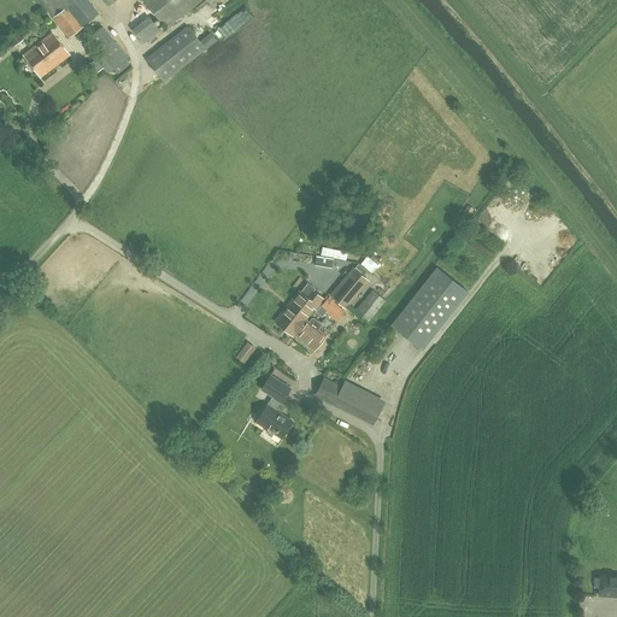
[(82,28),(100,13),(88,0),(39,0),(53,17),(52,17),(69,37),(82,28)]
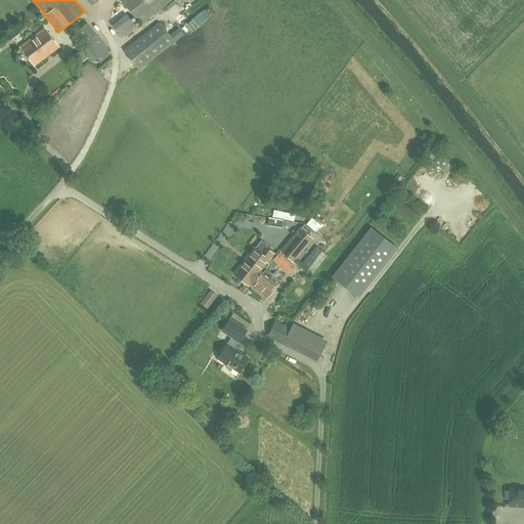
[(121,0),(140,25),(171,0),(121,0)]
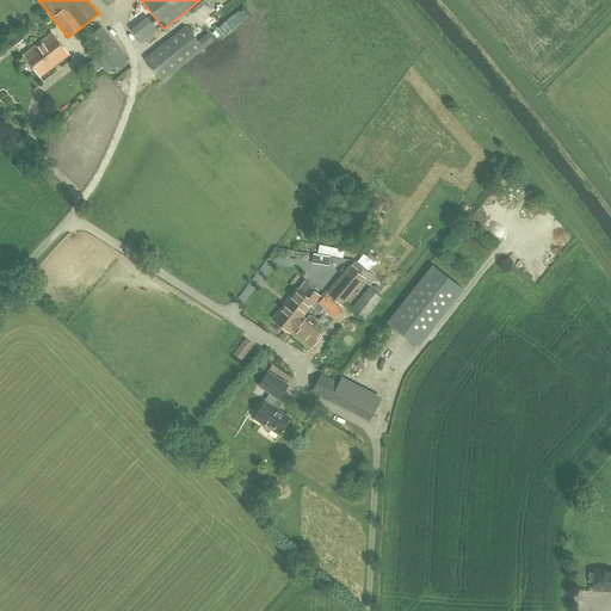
[(211,0),(211,1),(220,10),(228,0),(211,0)]
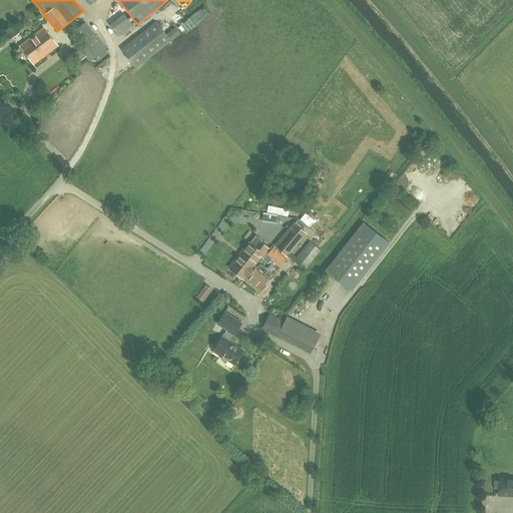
[(135,68),(171,41),(156,21),(120,48),(135,68)]
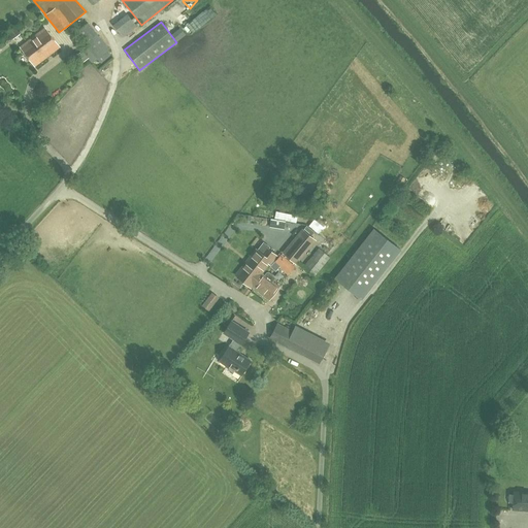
[(101,63),(111,55),(107,50),(109,47),(88,23),(75,33),(87,47),(83,51),(93,63),(97,59),(101,63)]
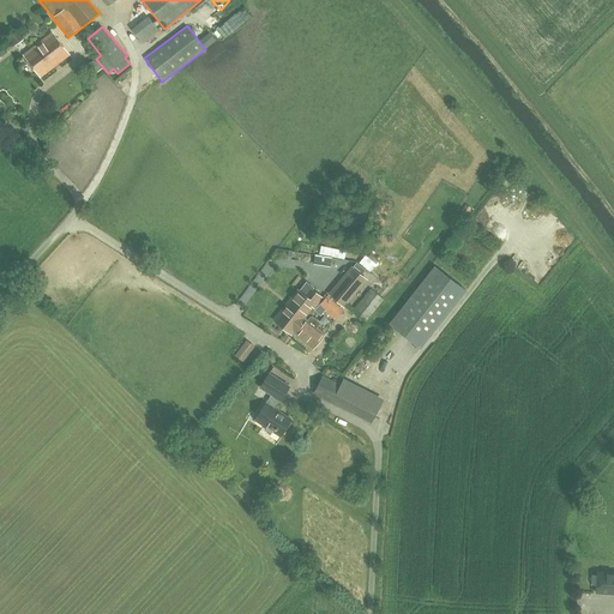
[(14,44),(24,38),(18,30),(8,37),(14,44)]
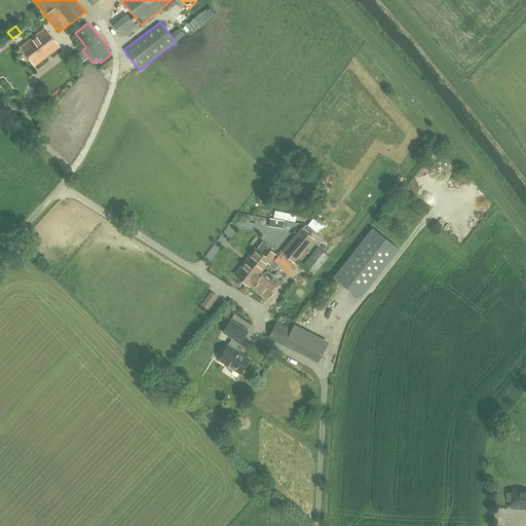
[(34,66),(59,46),(44,28),(20,46),(34,66)]
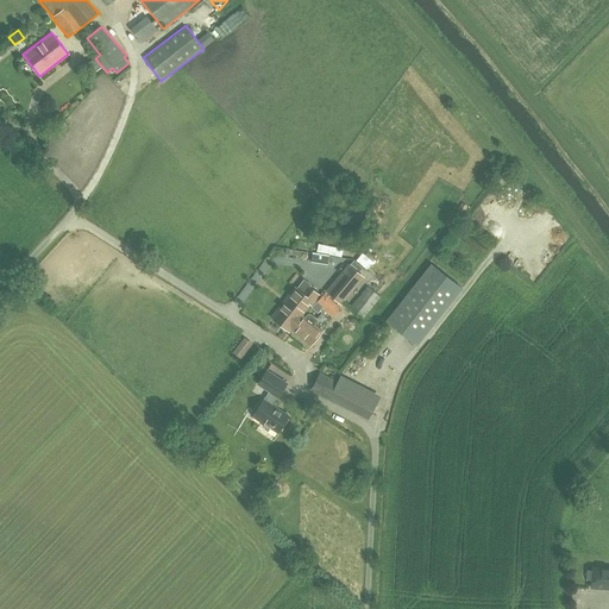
[(209,48),(219,42),(215,36),(206,43),(209,48)]
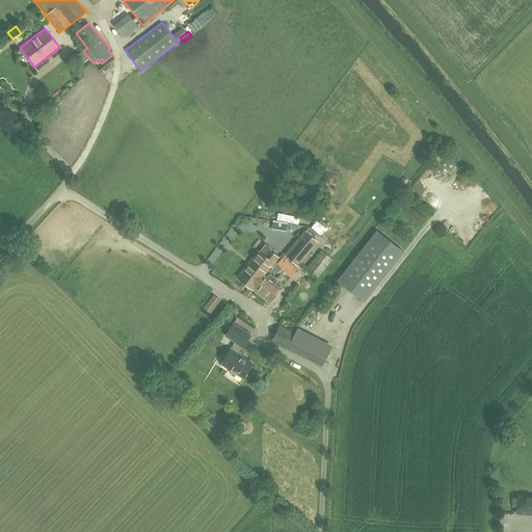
[(89,58),(83,51),(73,58),(78,67),(89,58)]
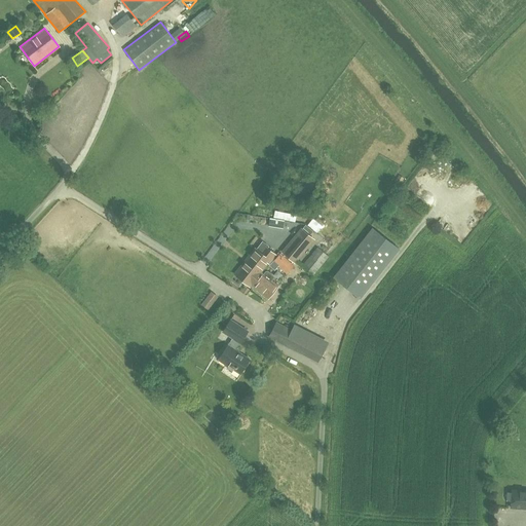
[(400,185),(404,178),(399,175),(395,182),(400,185)]
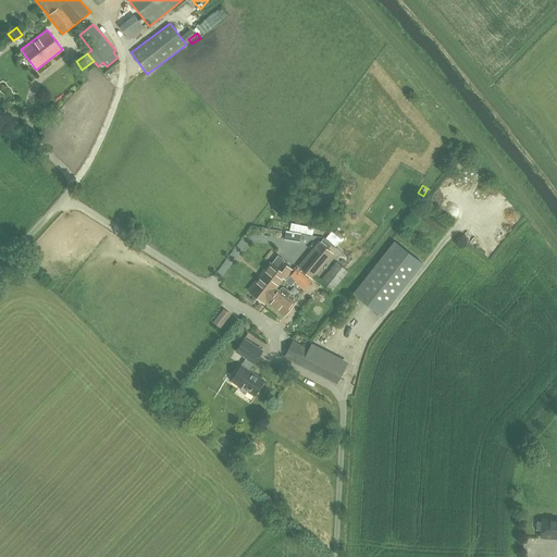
[(512,203),(507,208),(517,219),(521,215),(512,203)]
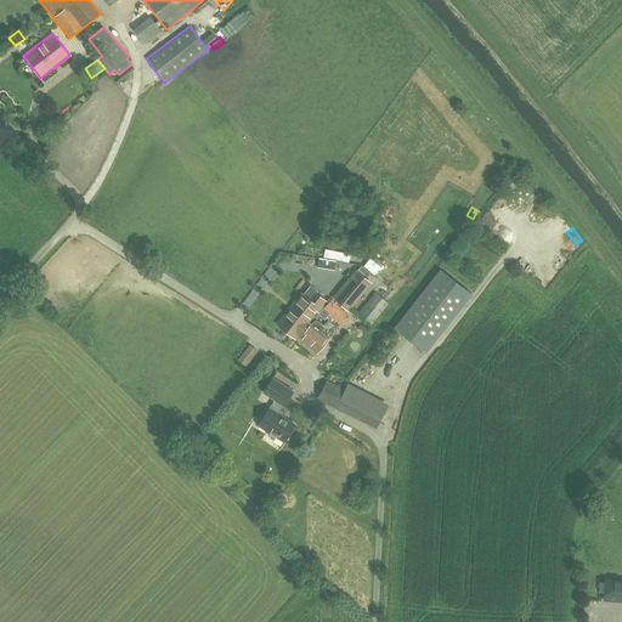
[(328,249),(328,259),(354,261),(355,252),(328,249)]
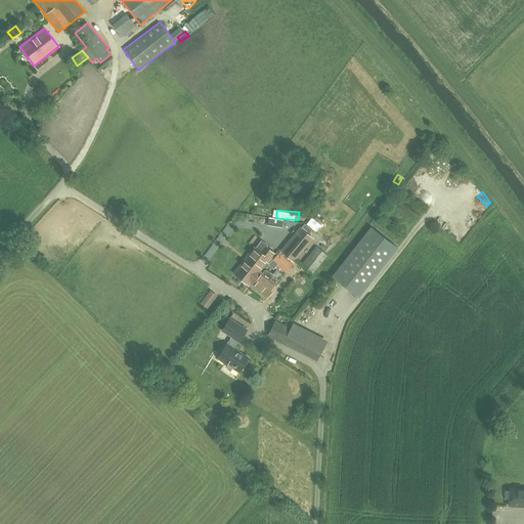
[(281,250),(279,253),(293,264),(299,257),(314,237),(309,234),(300,227),(285,246),(281,250)]
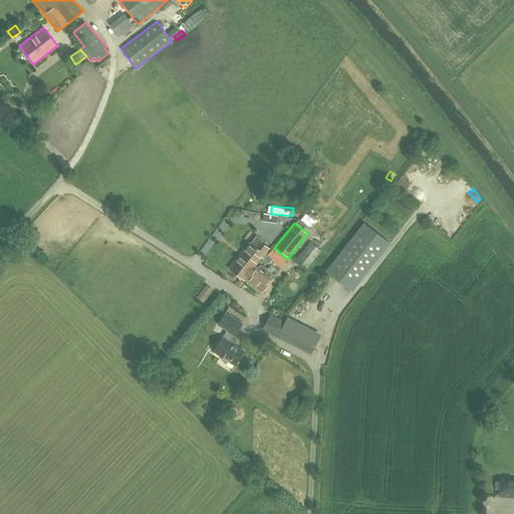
[(327,272),(351,291),(390,244),(364,224),(327,272)]
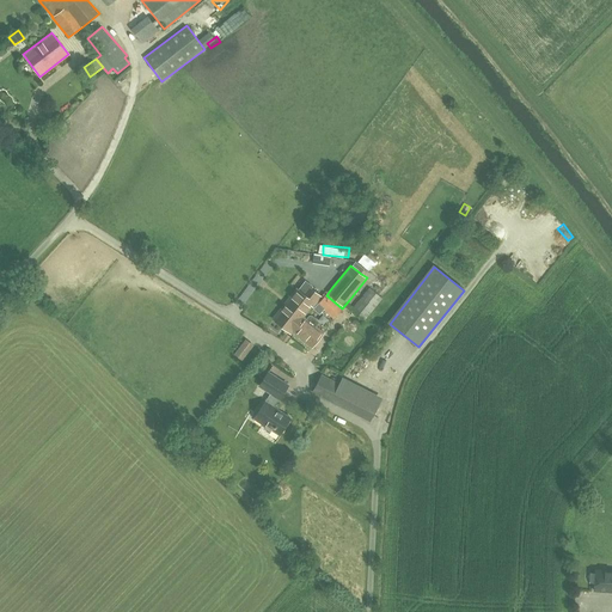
[(365,320),(383,299),(369,287),(350,310),(365,320)]
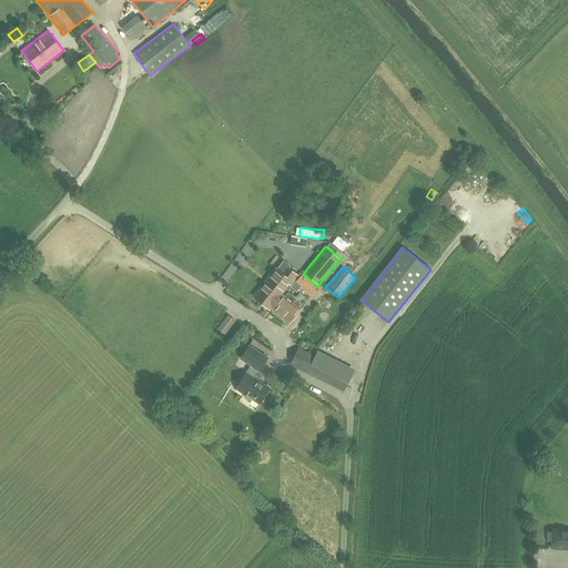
[(280,296),(281,295),(288,285),(291,286),(297,277),(286,269),(281,275),(275,271),(264,284),(280,296)]
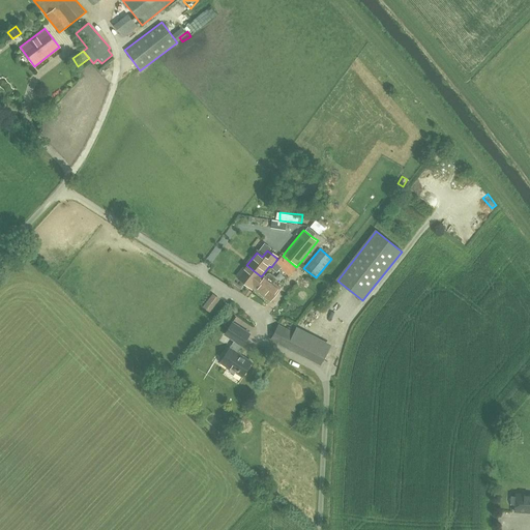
[(289,276),(296,268),(283,255),(274,263),(289,276)]
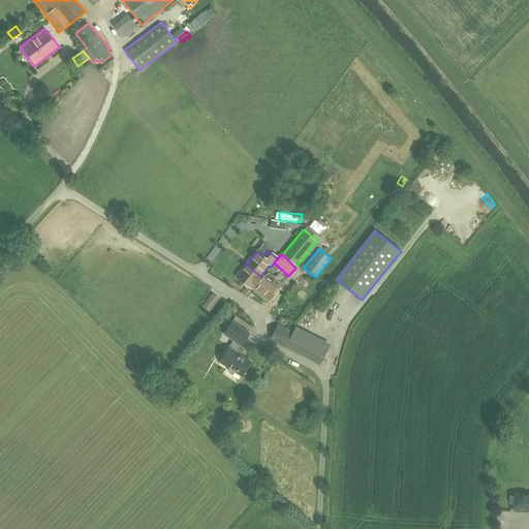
[(250,288),(252,286),(260,276),(246,265),(237,278),(250,288)]
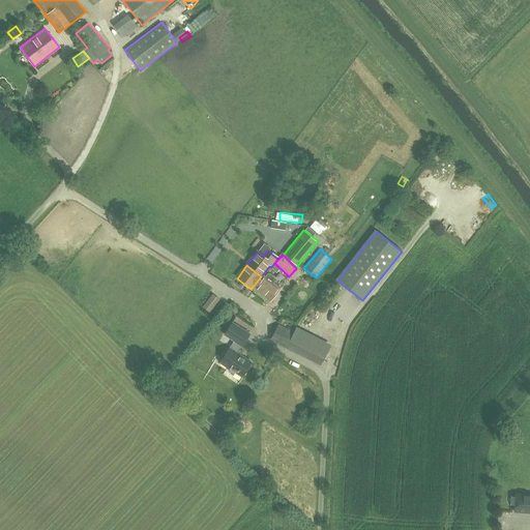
[(261,276),(253,287),(270,301),(281,288),(274,283),(276,280),(276,277),(270,272),(267,273),(265,275),(264,275),(263,276),(262,275),(261,276)]
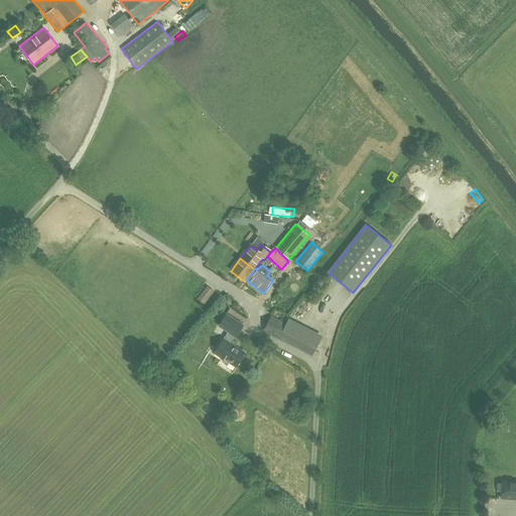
[(231,344),(244,324),(226,311),(217,325),(228,332),(223,339),(214,353),(223,359),(222,361),(228,365),(229,362),(236,367),(245,352),(231,344)]
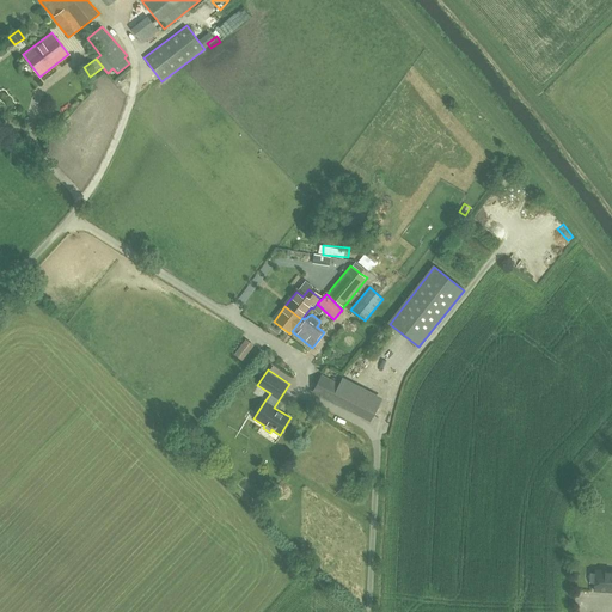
[(383,397),(342,377),(338,383),(322,374),(312,392),(362,418),(371,422),(383,397)]
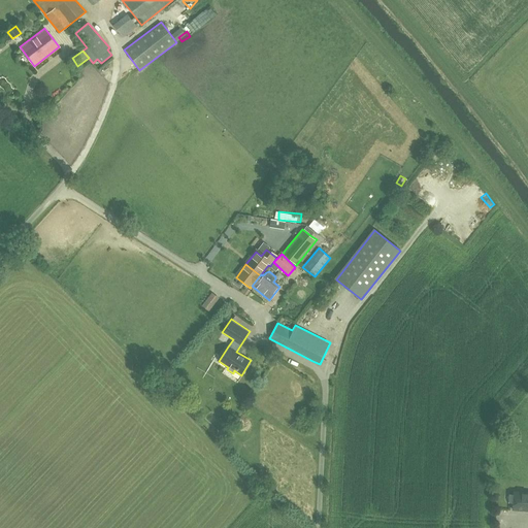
[(527,510),(527,491),(514,491),(512,510),(527,510)]
